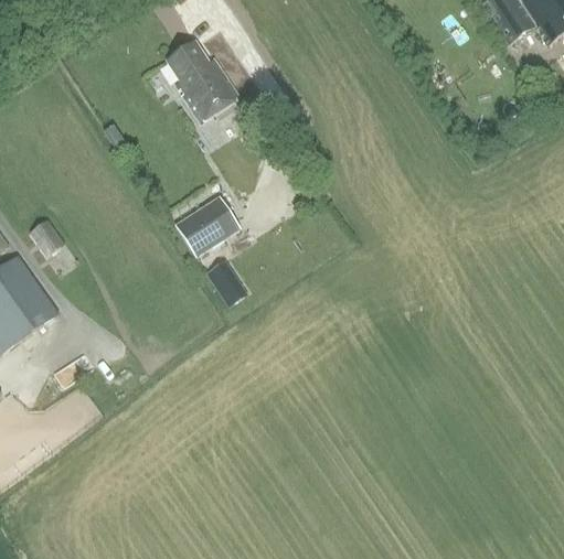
[(546,43),(563,31),(563,0),(483,0),(480,2),(508,43),(534,24),(546,43)]
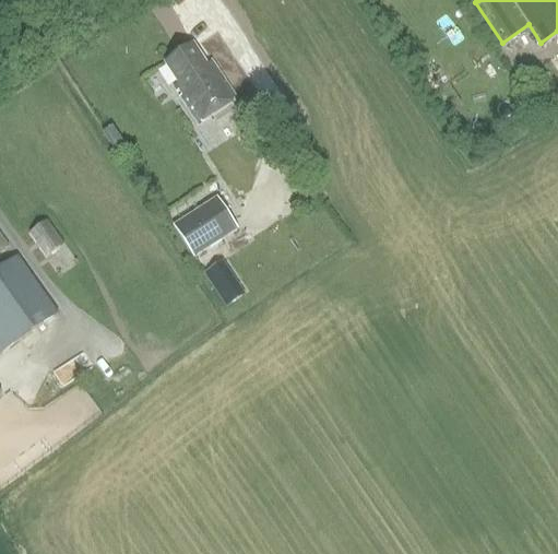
[(208,114),(209,115),(237,96),(212,58),(208,60),(205,61),(192,42),(164,60),(177,80),(171,83),(197,121),(208,114)]
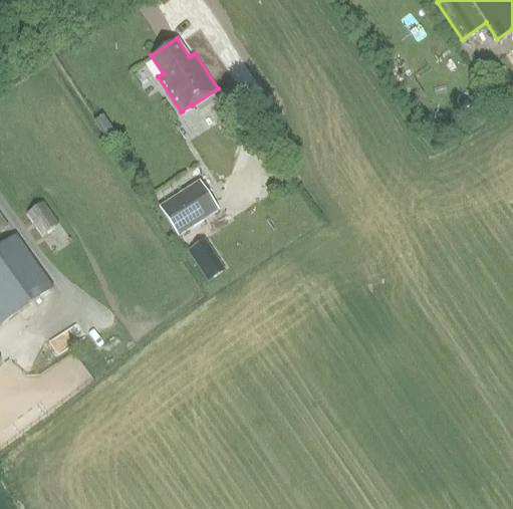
[(106,139),(114,132),(101,113),(93,119),(106,139)]
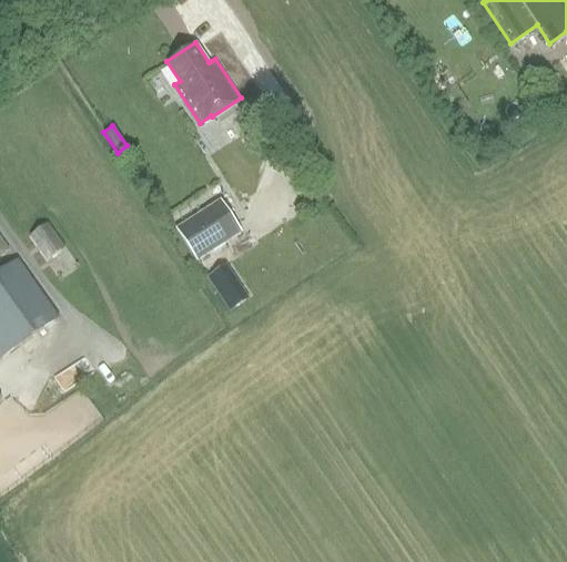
[(174,225),(195,258),(241,230),(219,196),(174,225)]
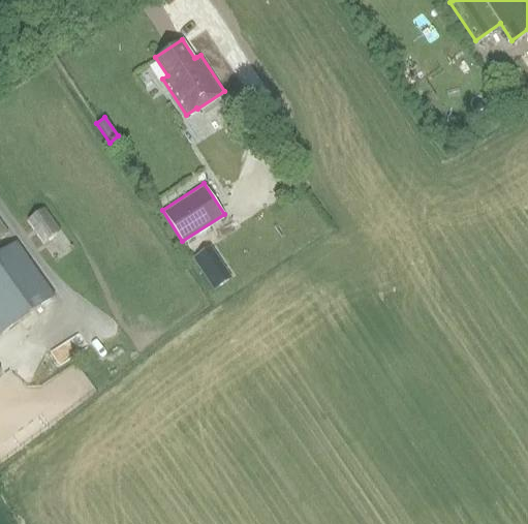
[(27,217),(42,240),(59,228),(43,206),(27,217)]
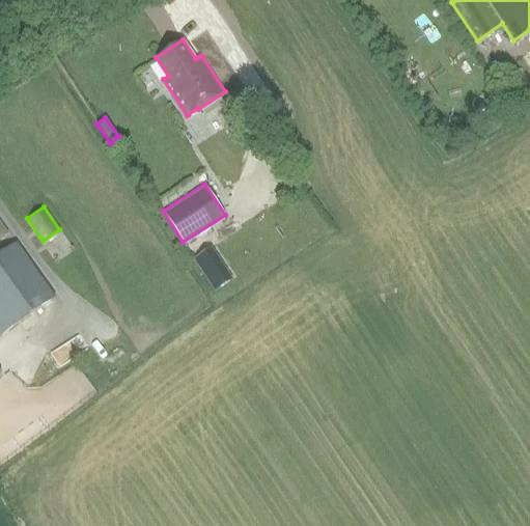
[(0,236),(6,232),(0,223),(0,333),(54,297),(15,240),(0,250),(0,236)]
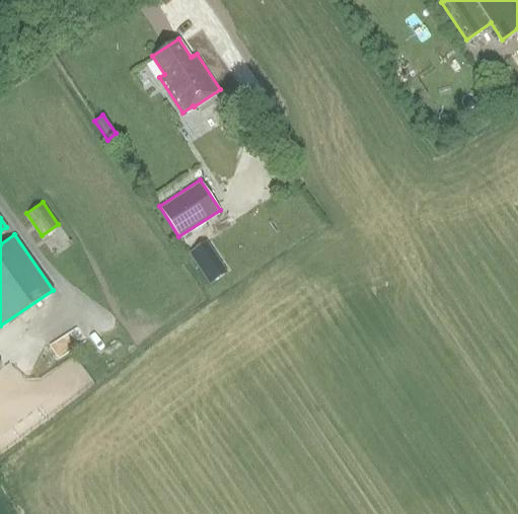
[(207,238),(189,249),(195,261),(214,249),(207,238)]
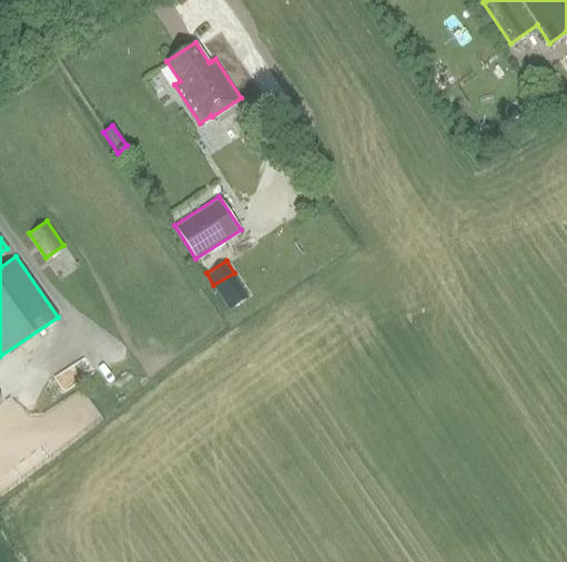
[(61,365),(68,382),(100,370),(93,353),(61,365)]
